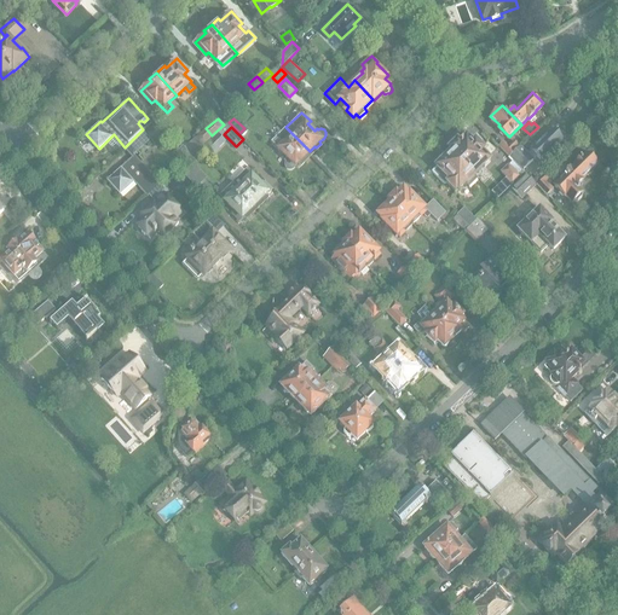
[(286,127),(272,140),(279,148),(281,148),(289,156),(287,158),(288,160),(287,162),(288,164),(290,167),(293,167),(295,166),(296,163),(300,161),(301,162),(306,158),(305,156),(310,151),(286,127)]
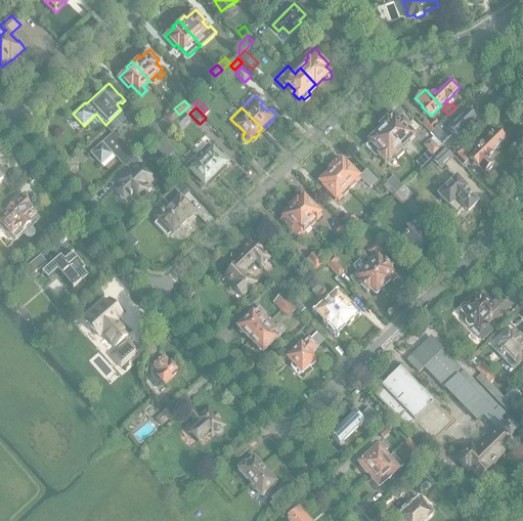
[(173,121),(179,115),(174,109),(168,115),(157,123),(156,122),(150,127),(160,136),(165,132),(175,123),(173,121)]
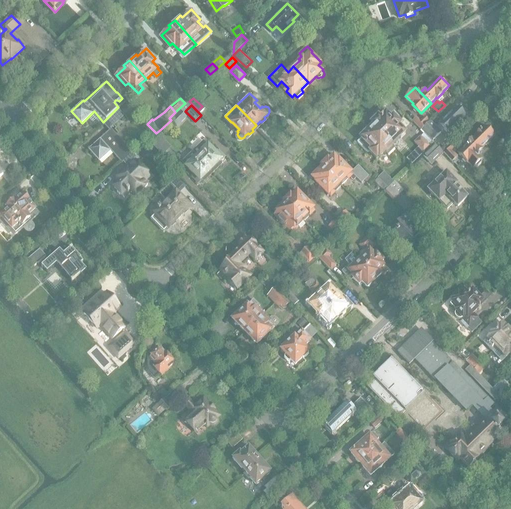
[(442,130),(445,127),(450,132),(467,114),(465,113),(466,112),(466,110),(462,107),(460,107),(459,107),(458,106),(446,118),(444,116),(440,120),(442,122),(441,123),(438,126),(431,119),(427,124),(426,123),(422,127),(422,128),(426,131),(433,139),(442,131),(442,130)]
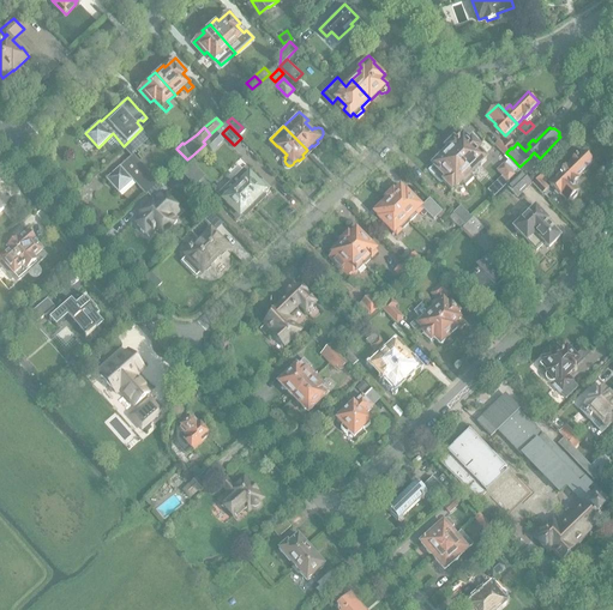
[(131,153),(134,151),(150,137),(142,128),(124,146),(131,153)]
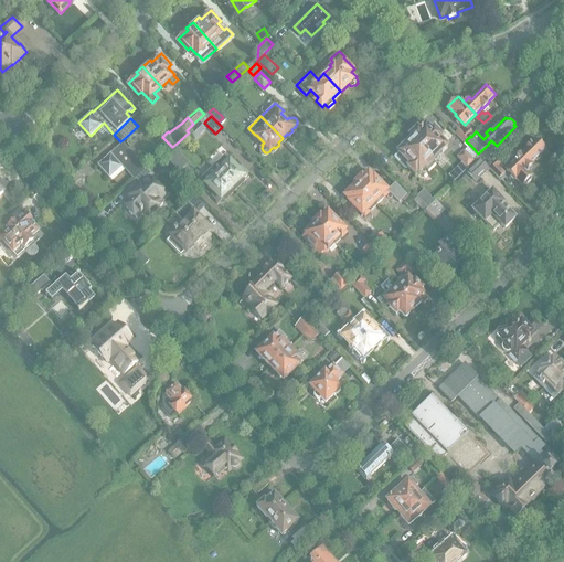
[(197,137),(206,127),(199,120),(189,130),(197,137)]
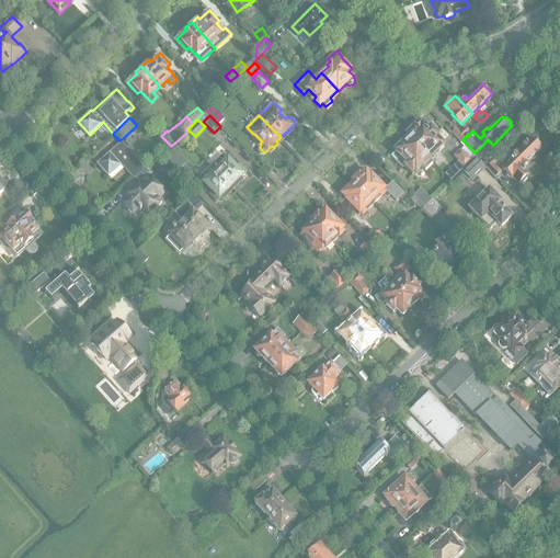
[(408,133),(410,135),(430,156),(438,148),(440,149),(445,144),(441,139),(443,136),(431,123),(427,125),(424,122),(419,127),(415,124),(408,133)]
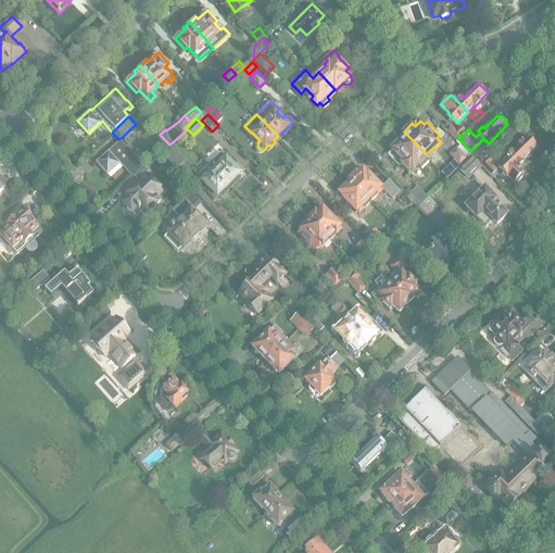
[(458,138),(463,134),(456,126),(452,130),(454,134),(458,138)]
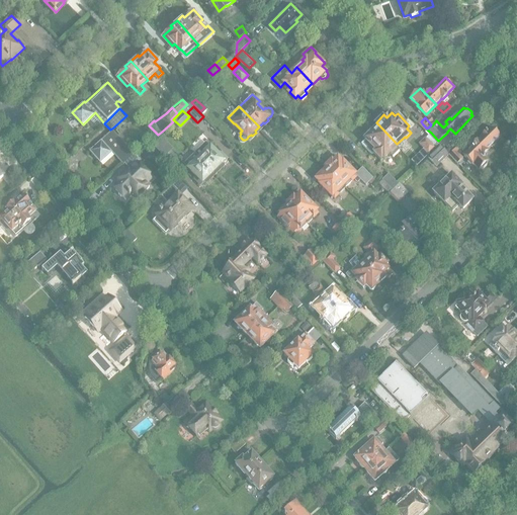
[(401,148),(397,144),(378,124),(362,141),(373,153),(375,151),(381,158),(383,156),(384,157),(385,156),(390,151),(394,155),(401,148)]
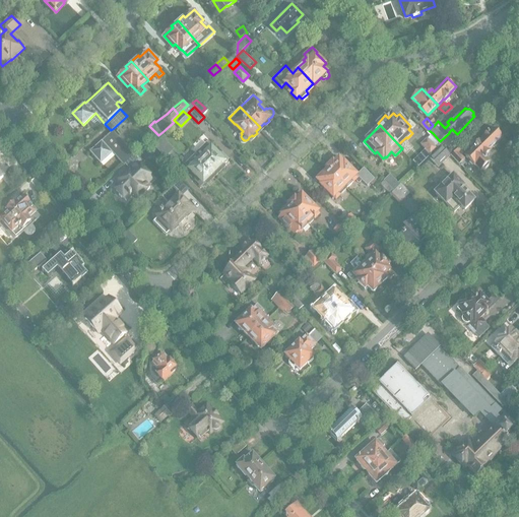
[(502,134),(502,132),(499,129),(496,129),(494,128),(490,132),(489,131),(483,136),(484,137),(466,155),(475,164),(475,163),(481,169),(483,168),(487,168),(489,165),(489,162),(490,160),(487,157),(488,156),(485,155),(491,150),(490,149),(494,145),(495,146),(499,142),(498,141),(503,136),(502,135),(502,134)]
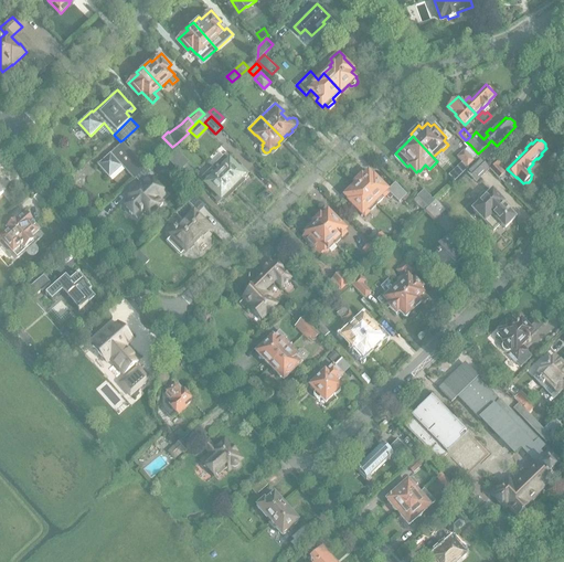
[(135,178),(147,167),(124,140),(98,163),(110,177),(124,165),(135,178)]
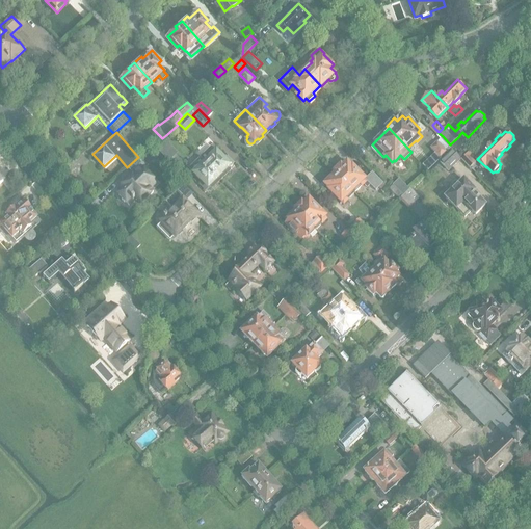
[(446,149),(450,144),(443,136),(432,146),(442,155),(447,150),(446,149)]
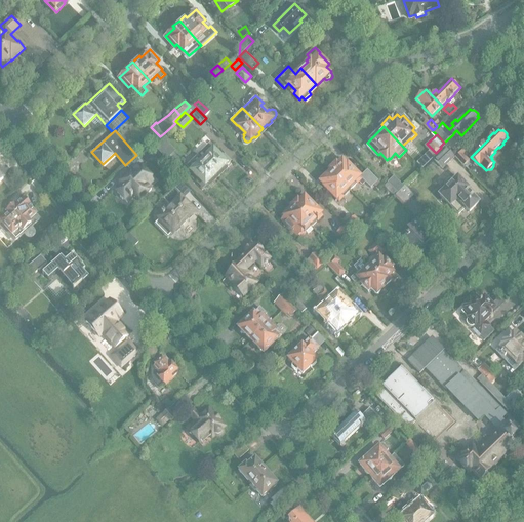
[(156,145),(167,158),(176,150),(165,136),(156,145)]
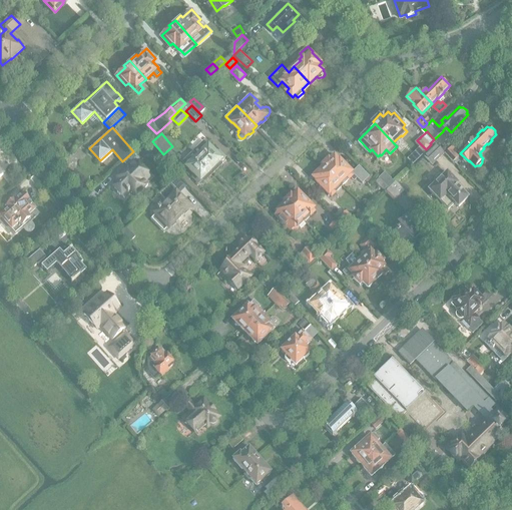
[(216,151),(209,144),(206,141),(201,146),(200,145),(197,145),(193,150),(211,169),(215,165),(217,167),(222,162),(220,160),(225,155),(220,150),(219,151),(218,149),(216,151)]
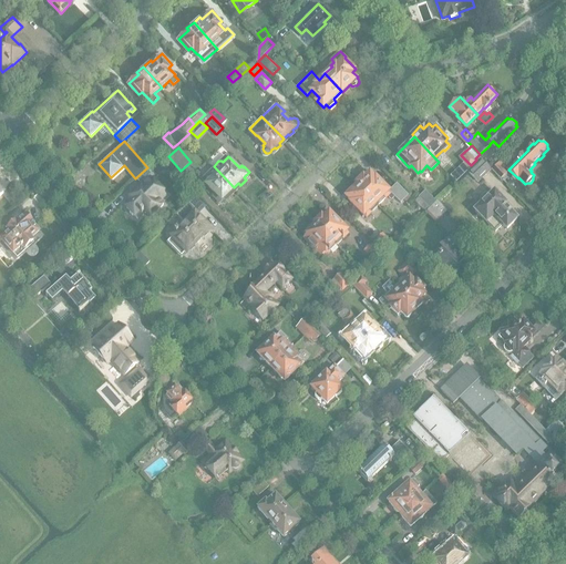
[(480,180),(492,167),(482,157),(470,170),(480,180)]
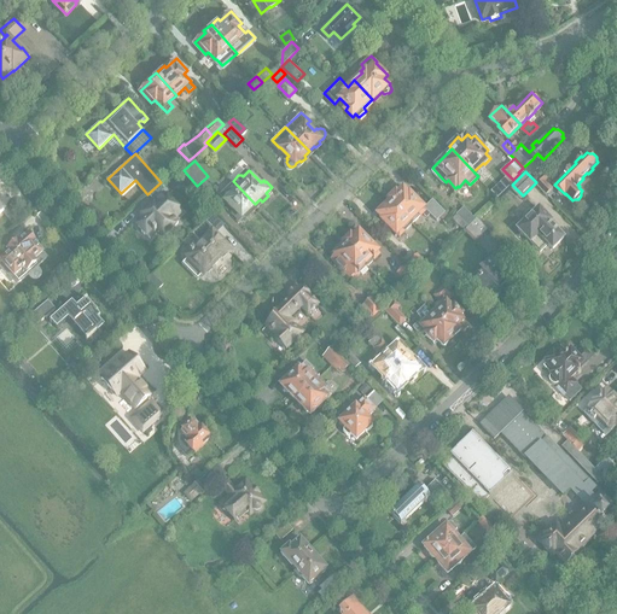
[(554,186),(549,182),(553,180),(547,173),(537,182),(547,193),(554,186)]
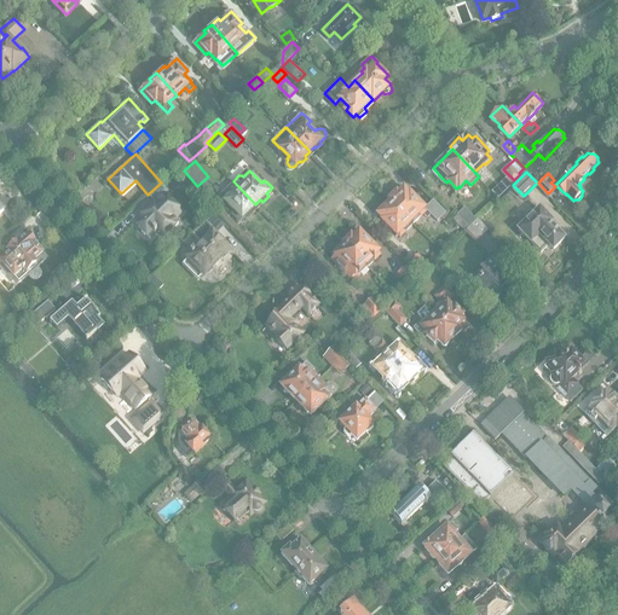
[(253,207),(255,204),(234,181),(220,193),(235,208),(234,210),(235,212),(234,213),(241,219),(247,213),(249,215),(255,209),(253,207)]
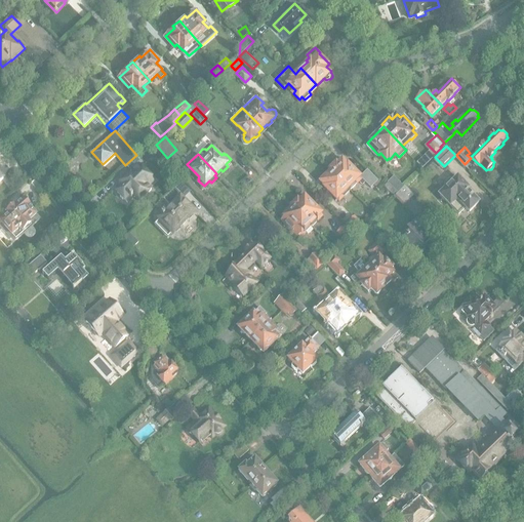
[(129,169),(140,159),(137,155),(125,165),(129,169)]
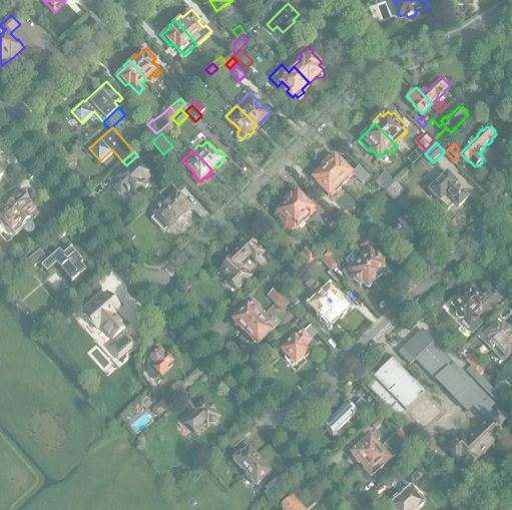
[(371,175),(360,163),(353,170),(341,158),(341,159),(336,154),(332,159),(330,157),(324,163),(344,183),(350,177),(350,178),(353,175),(356,178),(358,176),(364,182),(371,175)]
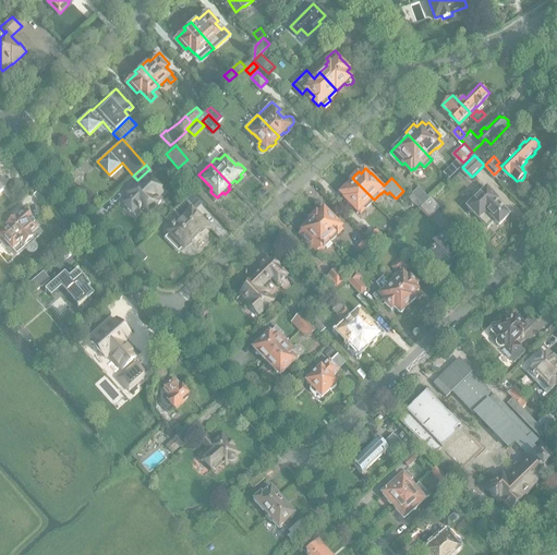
[(149,170),(140,180),(140,179),(123,195),(126,197),(122,202),(136,216),(144,207),(148,212),(149,210),(150,213),(165,200),(160,195),(167,189),(149,170)]
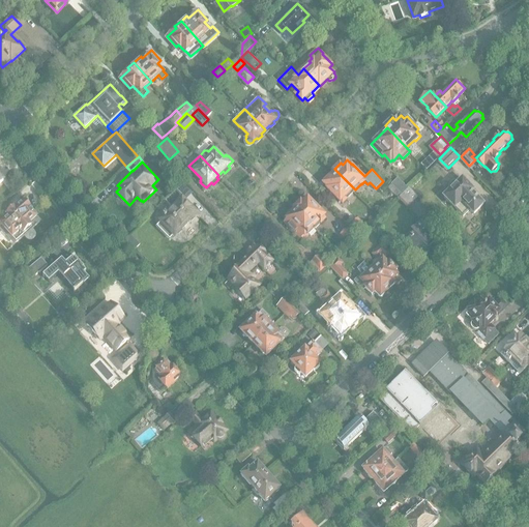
[(355,189),(334,169),(328,175),(330,177),(325,181),(330,186),(329,186),(342,200),(342,199),(344,201),(349,197),(348,196),(355,189)]
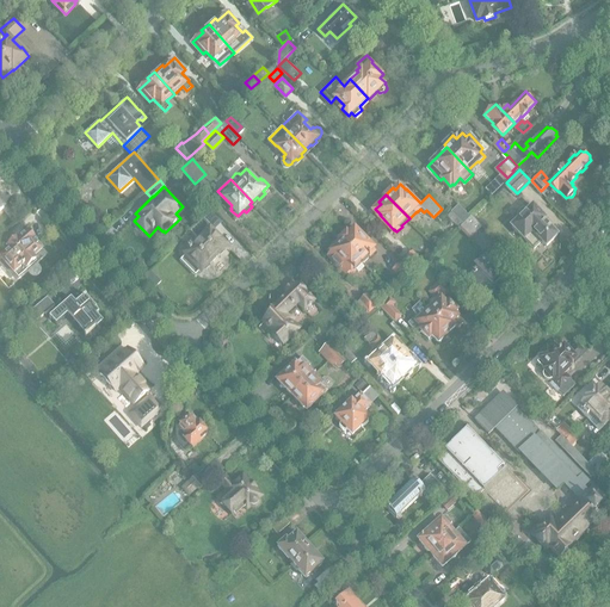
[(458,227),(463,221),(470,215),(460,203),(453,210),(447,215),(458,227)]
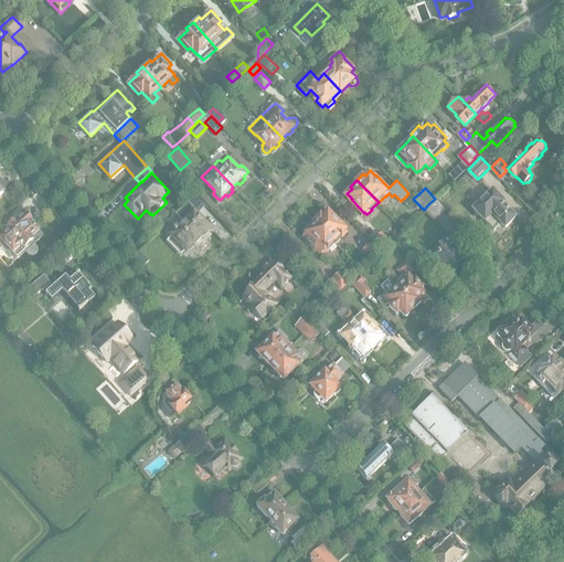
[(499,198),(501,197),(493,189),(489,193),(487,191),(486,191),(483,191),(480,194),(480,197),(479,199),(481,201),(474,208),(486,220),(493,213),(506,226),(517,215),(499,198)]
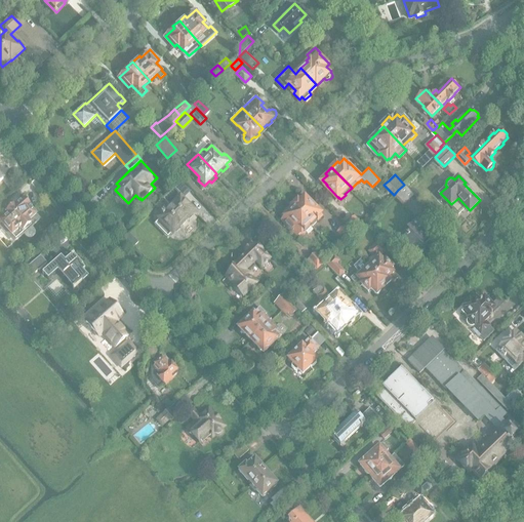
[(406,203),(415,194),(406,184),(396,193),(406,203)]
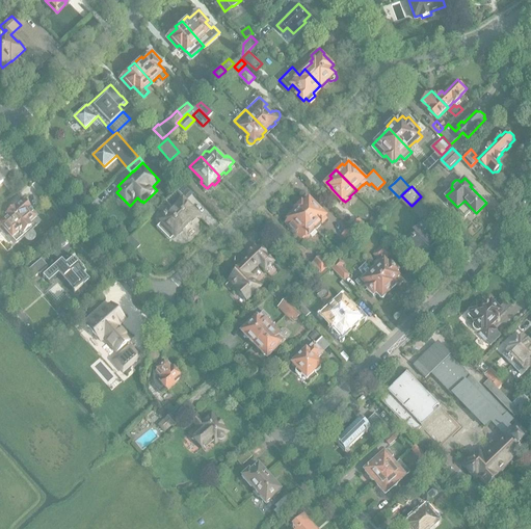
[(168,197),(173,203),(183,193),(179,188),(168,197)]
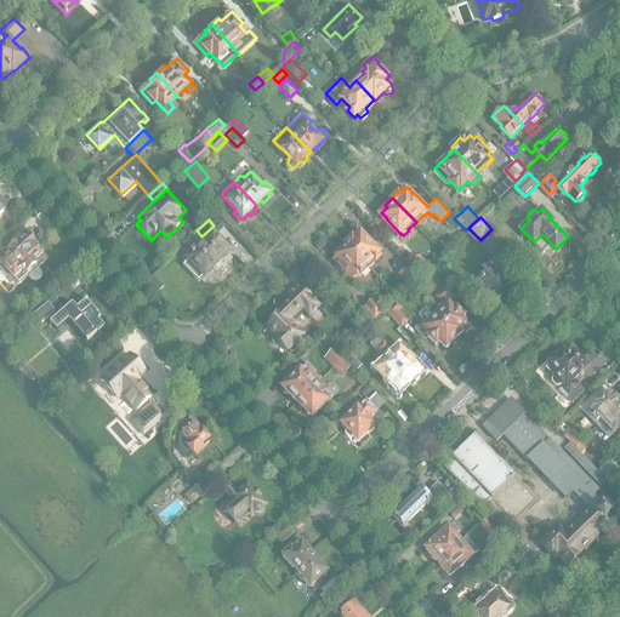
[(377,260),(384,253),(381,251),(382,251),(360,228),(347,241),(370,266),(376,258),(377,260)]
